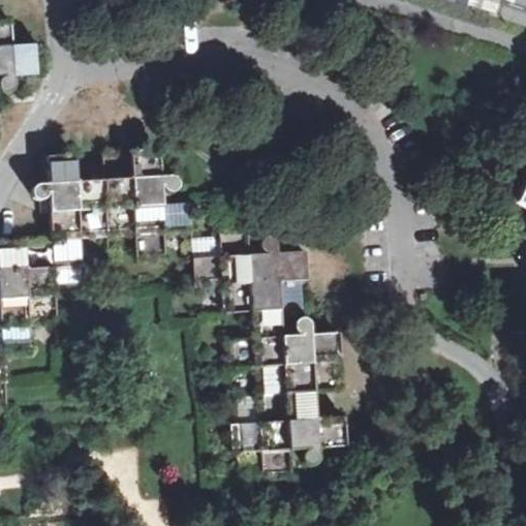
[(0,73),(8,73),(8,74),(7,74),(4,76),(3,76),(2,79),(1,81),(1,84),(1,87),(3,89),(5,90),(8,91),(11,91),(13,89),(16,87),(17,83),(17,82),(17,73),(43,71),(42,42),(14,44),(12,17),(0,17),(0,73)]
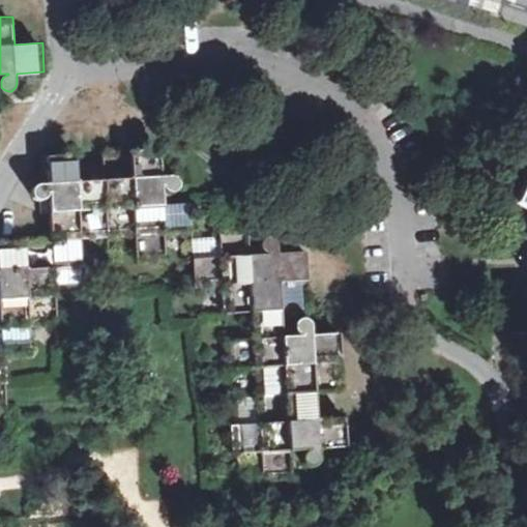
[(0,410),(8,410),(5,355),(33,352),(32,324),(59,322),(57,267),(84,265),(83,237),(140,234),(142,260),(169,259),(168,232),(196,230),(195,203),(166,204),(164,183),(165,183),(166,185),(166,186),(167,187),(168,188),(169,189),(170,189),(172,191),(174,191),(175,191),(177,189),(179,187),(180,186),(181,184),(181,182),(181,181),(180,179),(179,178),(178,176),(176,175),(175,175),(173,174),(164,175),(162,147),(106,150),(107,178),(80,180),(78,152),(50,154),(51,182),(40,182),(36,185),(35,188),(35,192),(35,195),(37,197),(40,198),(46,198),(49,196),(50,195),(51,192),(51,191),(52,191),(55,238),(0,241),(0,277),(3,325),(0,325),(0,410)]
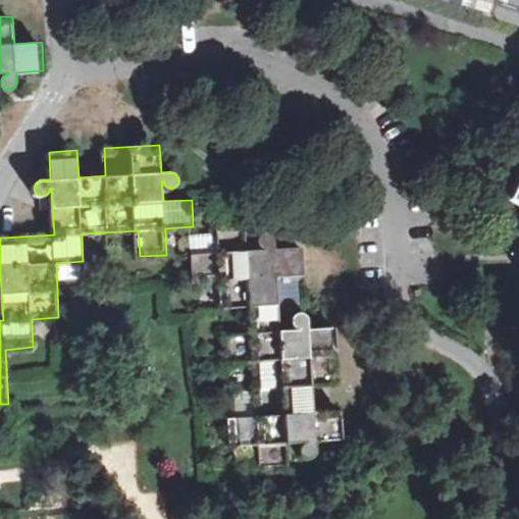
[(518,177),(510,195),(518,199),(518,324),(507,325),(507,328),(518,326),(518,357),(509,358),(509,361),(518,360),(518,387),(510,388),(510,392),(518,391),(518,483),(518,484),(518,177)]
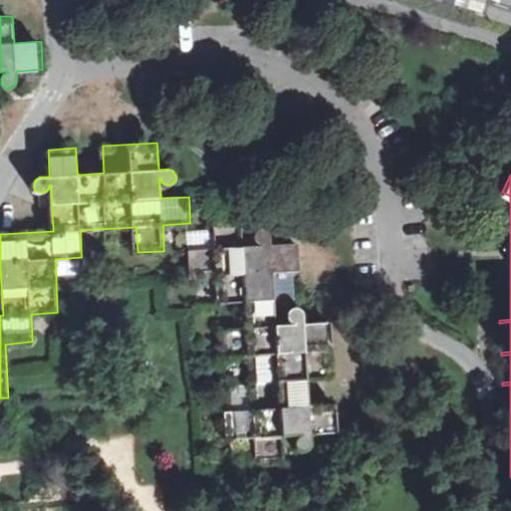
[(219,247),(192,249),(194,276),(221,275),(223,302),(249,300),(251,326),(225,328),(226,355),(253,353),(256,409),(229,411),(230,438),(258,436),(260,464),(286,462),(284,435),(303,434),(303,435),(301,435),(300,436),(299,436),(298,437),(297,439),(296,440),(296,442),(296,443),(296,444),(297,446),(297,447),(298,448),(299,449),(300,449),(301,450),(302,450),(303,450),(304,450),(306,450),(307,450),(307,449),(308,449),(309,448),(310,447),(310,446),(311,445),(311,443),(311,442),(311,433),(338,432),(336,404),(309,406),(307,377),(334,376),(331,321),(304,323),(303,314),(303,313),(303,312),(302,311),(300,309),(300,308),(298,307),(297,307),(296,307),(294,307),(292,308),(290,309),(288,311),(288,312),(288,313),(288,315),(288,317),(288,318),(289,319),(290,320),(291,321),(292,321),(293,322),(294,322),(295,322),(296,322),(296,323),(277,325),(275,298),(302,297),(299,242),(289,243),(272,244),(271,235),(271,234),(270,232),(270,231),(268,230),(267,229),(265,228),(264,228),(262,228),(260,229),(259,229),(257,231),(257,232),(256,234),(256,235),(256,237),(256,238),(257,240),(258,241),(259,242),(261,243),(262,243),(263,243),(264,243),(264,244),(245,246),(243,219),(218,220),(219,247)]
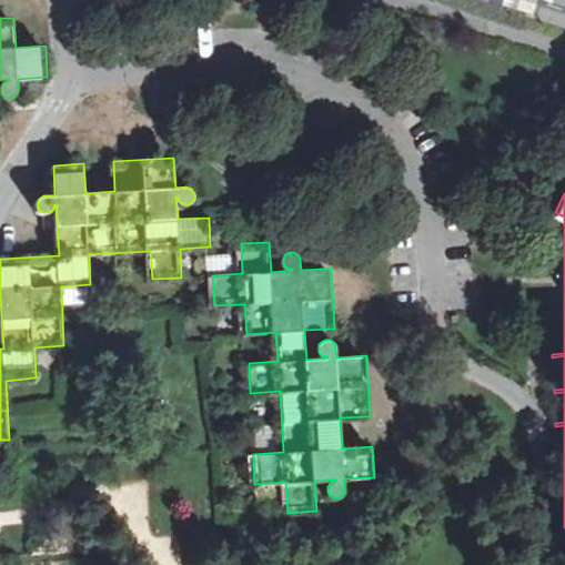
[(229,251),(205,253),(207,268),(230,265),(229,251)]
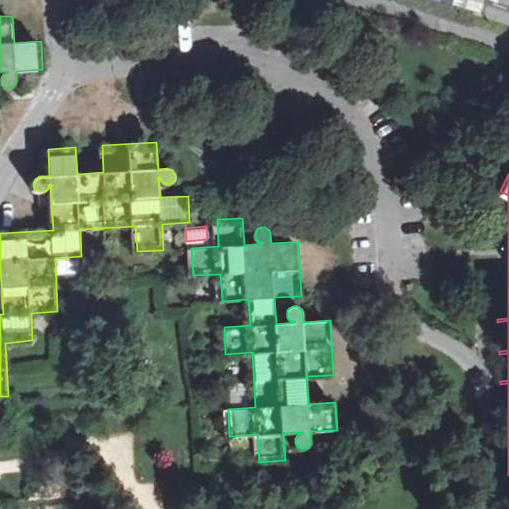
[(232,400),(247,397),(243,379),(229,382),(232,400)]
